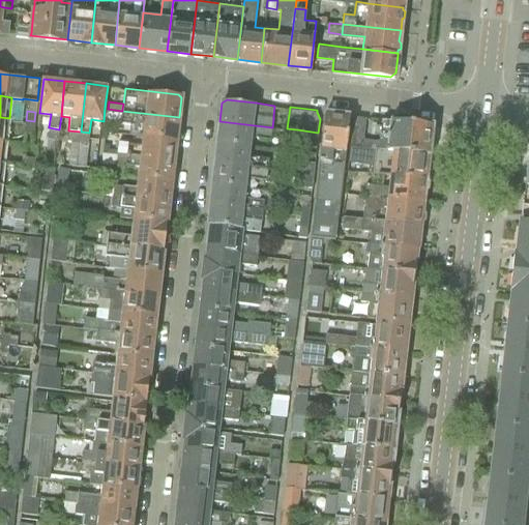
[(145,124),(143,135),(176,138),(179,117),(122,111),(121,122),(145,124)]
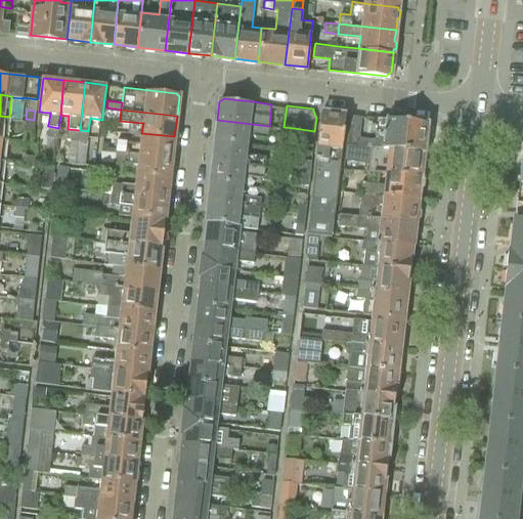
[(321,110),(307,230),(319,232),(332,233),(341,146),(342,147),(346,113),(321,110)]
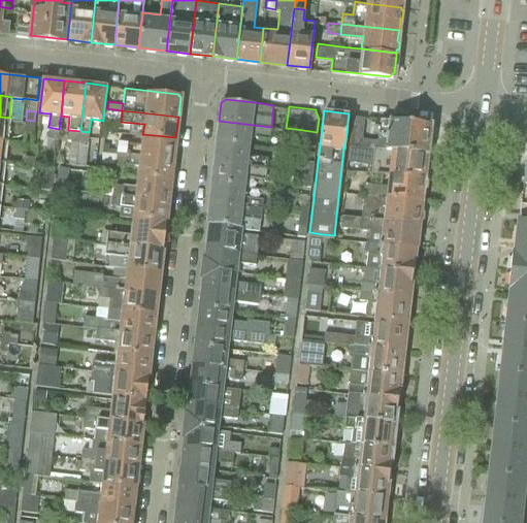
[(365,116),(353,115),(350,143),(361,145),(365,116)]
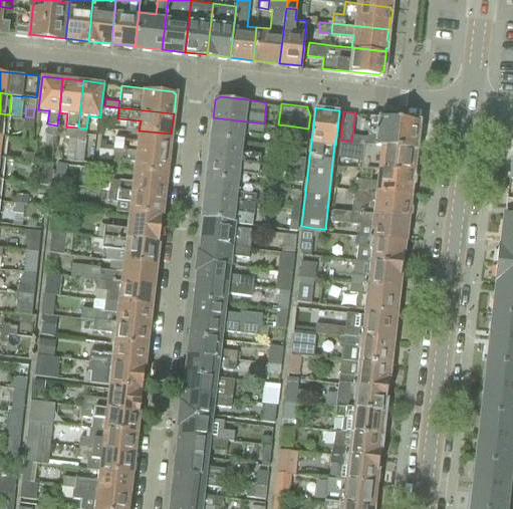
[(0,135),(7,136),(9,114),(0,113),(0,135)]
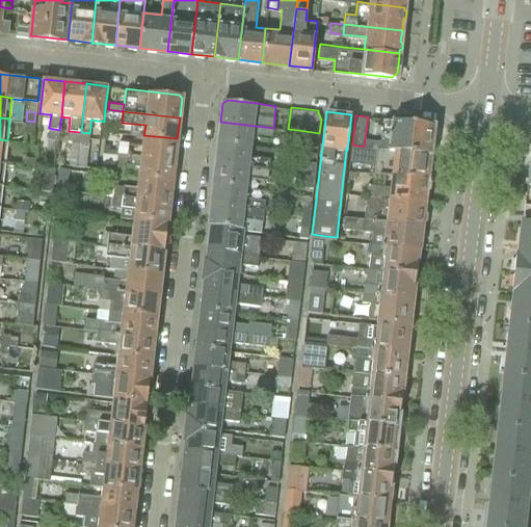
[(365,138),(364,147),(395,150),(397,150),(399,151),(430,154),(430,150),(433,129),(429,124),(409,122),(382,119),(382,125),(382,126),(376,126),(375,132),(381,133),(380,139),(365,138)]
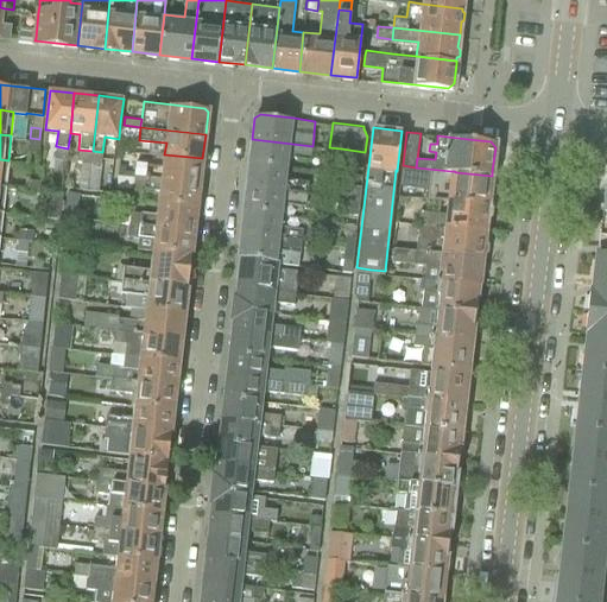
[(30,138),(29,150),(38,150),(39,139),(30,138)]
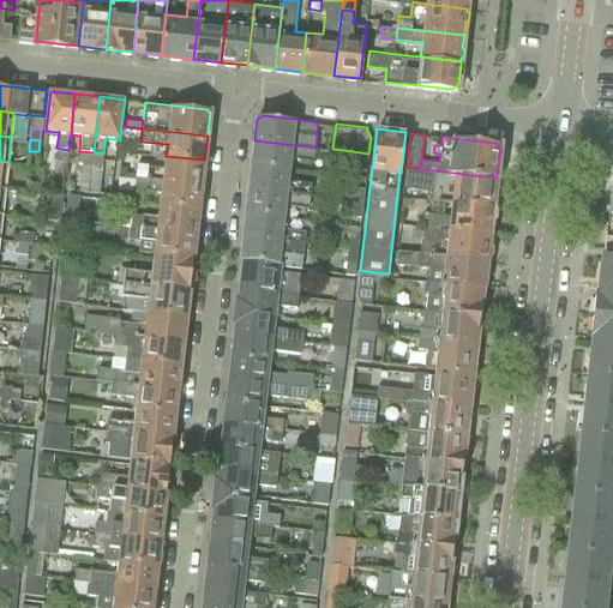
[(254,140),(252,163),(292,167),(293,156),(314,158),(316,148),(254,140)]
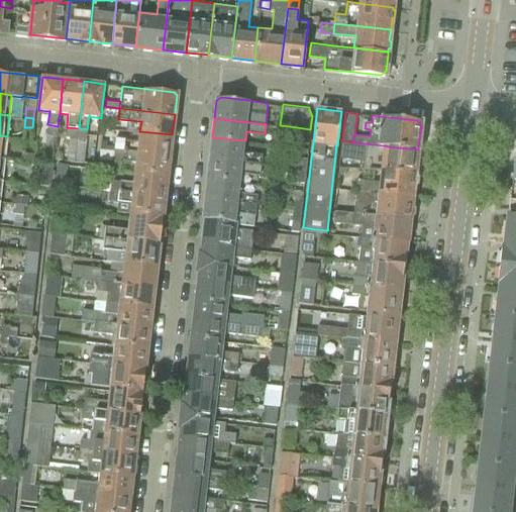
[(47,124),(46,133),(57,134),(58,126),(47,124)]
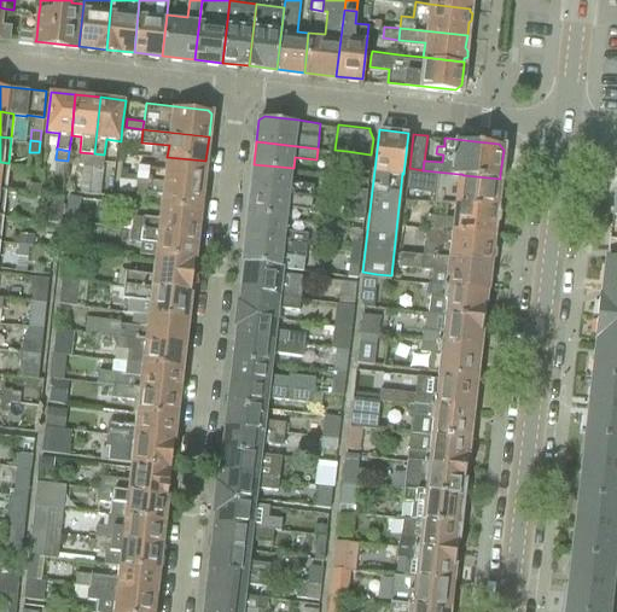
[(371,155),(347,151),(344,165),(370,168),(371,155)]
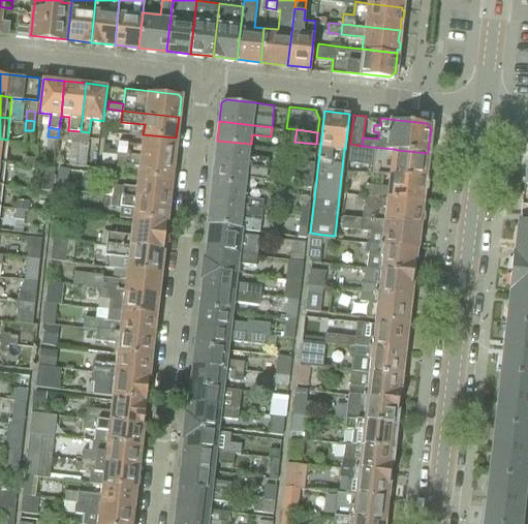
[(68,130),(67,139),(71,139),(80,140),(81,131),(68,130)]
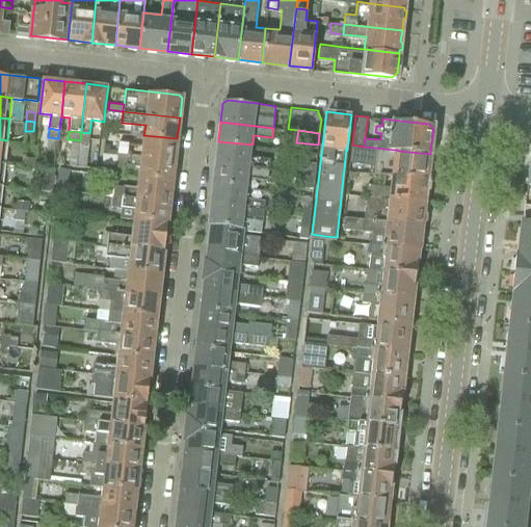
[(81,132),(80,140),(88,141),(89,133),(81,132)]
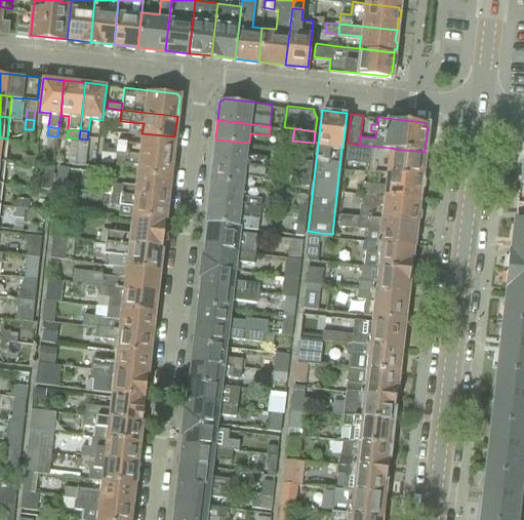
[(118,141),(117,151),(172,157),(174,136),(142,133),(140,143),(118,141)]
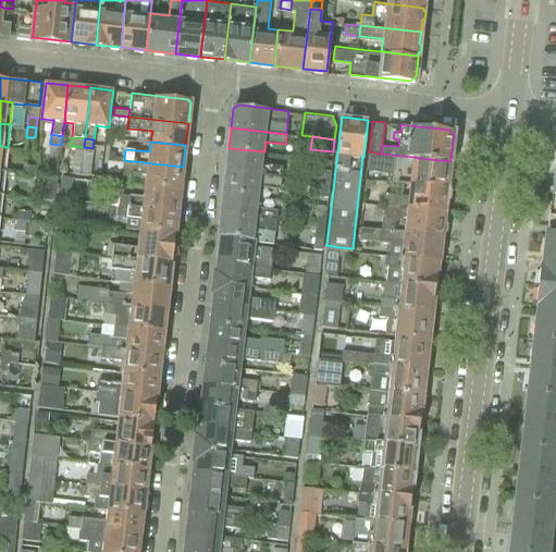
[(75,146),(72,170),(81,171),(84,147),(75,146)]
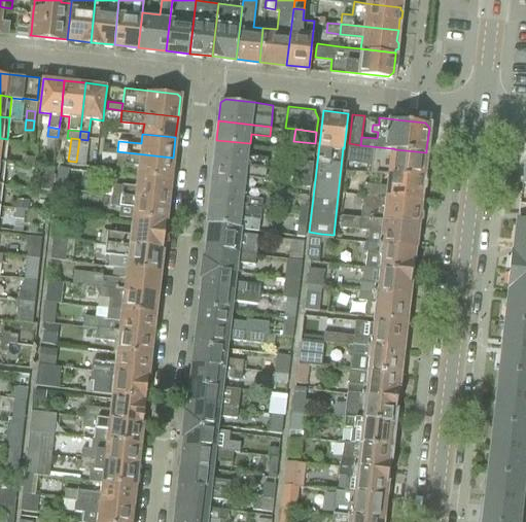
[(79,139),(76,162),(85,163),(88,140),(79,139)]
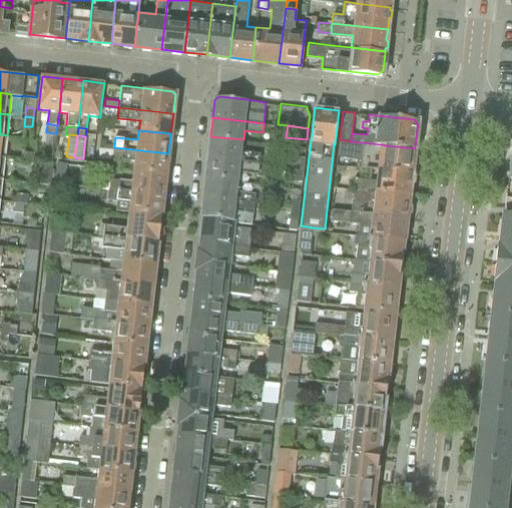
[(210,136),(208,156),(259,162),(260,152),(241,150),(243,139),(210,136)]
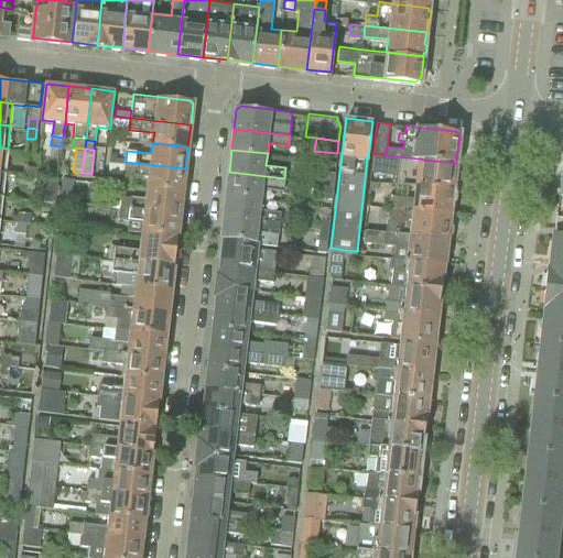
[(374,153),(371,171),(393,173),(392,181),(415,184),(453,188),(453,186),(456,163),(423,160),(421,159),(419,159),(386,155),(382,154),(374,153)]
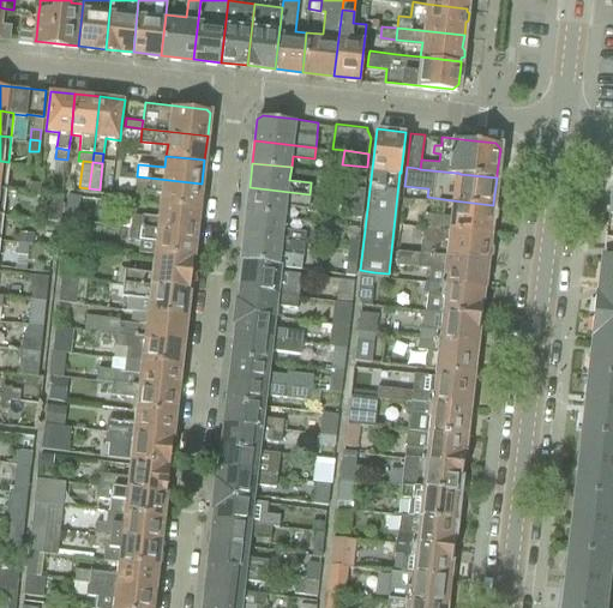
[(162,191),(161,203),(199,208),(202,184),(137,176),(136,188),(162,191)]
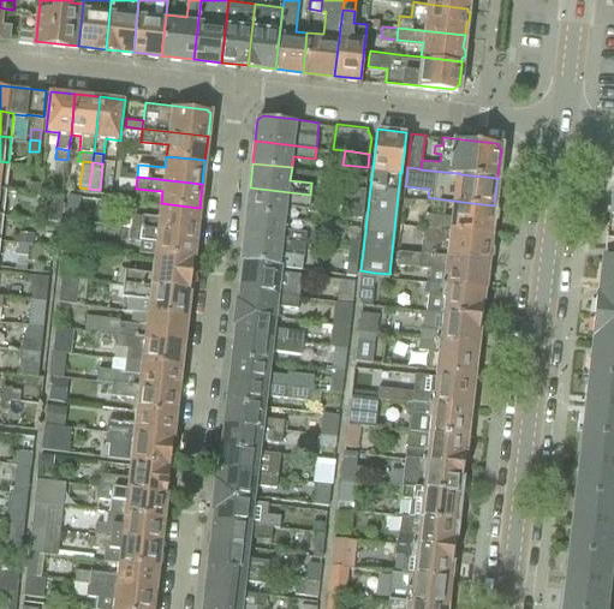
[(24,191),(40,192),(41,181),(25,179),(24,191)]
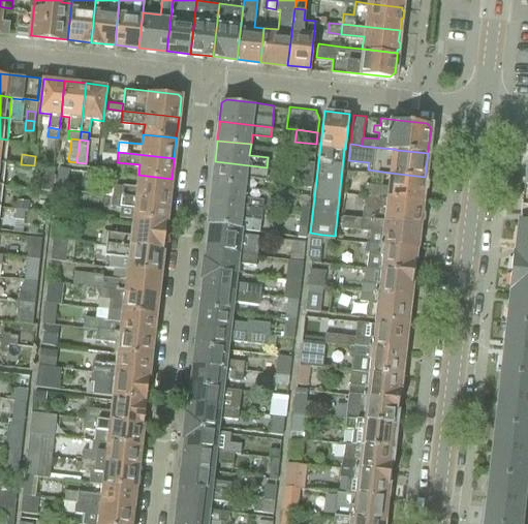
[(306,159),(305,172),(312,173),(314,160),(306,159)]
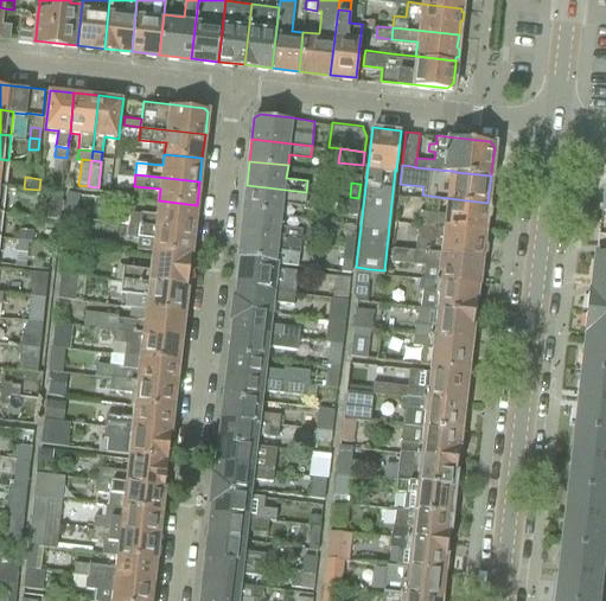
[(247,185),(244,208),(282,212),(284,202),(305,204),(306,192),(247,185)]
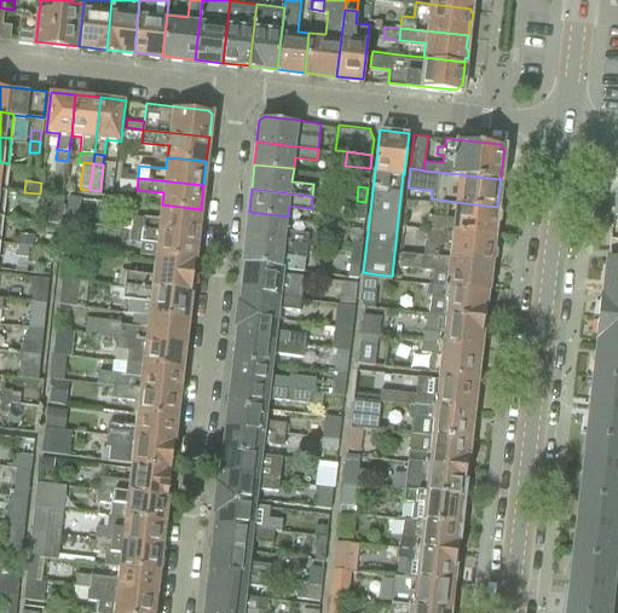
[(47,220),(62,221),(64,196),(50,195),(47,220)]
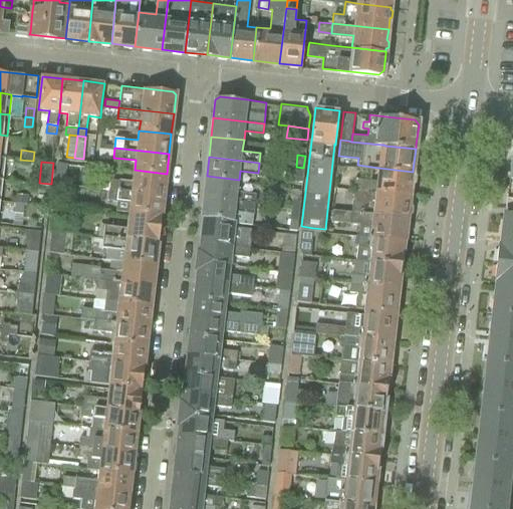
[(296,167),(294,179),(302,180),(303,168),(296,167)]
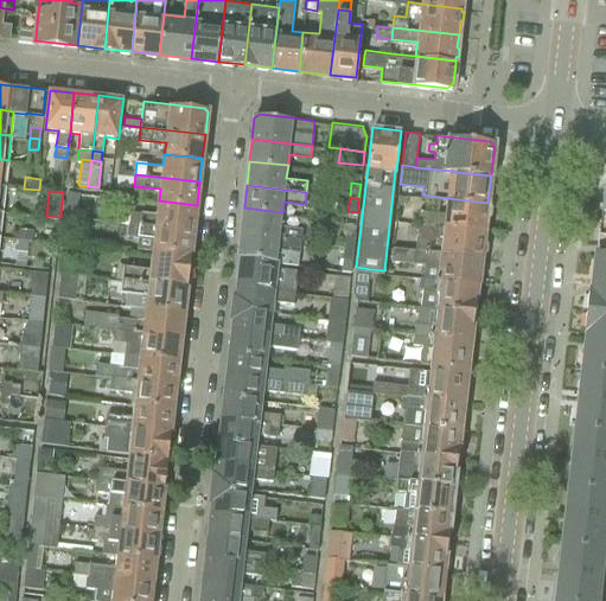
[(420,209),(419,221),(485,229),(486,216),(489,215),(489,208),(488,205),(488,203),(447,198),(446,211),(420,209)]
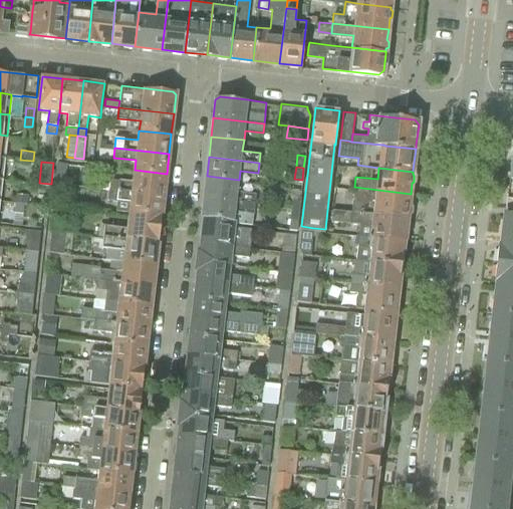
[(56,169),(54,181),(64,182),(65,170),(56,169)]
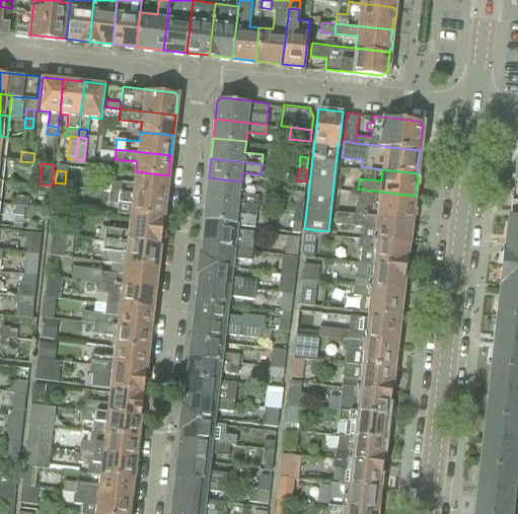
[(113,179),(111,190),(120,191),(165,196),(168,175),(136,171),(135,181),(113,179)]
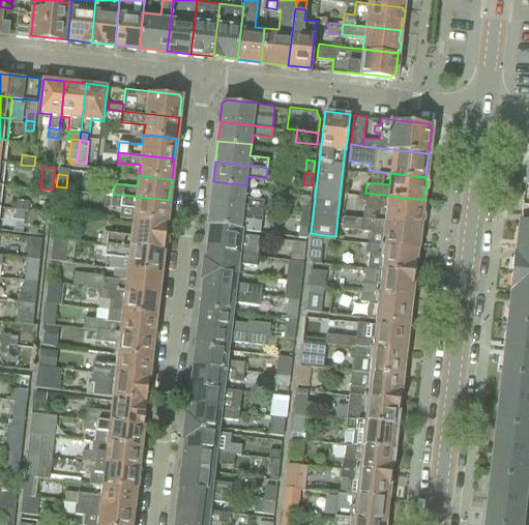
[(213,181),(210,202),(263,208),(264,199),(245,197),(246,185),(213,181)]
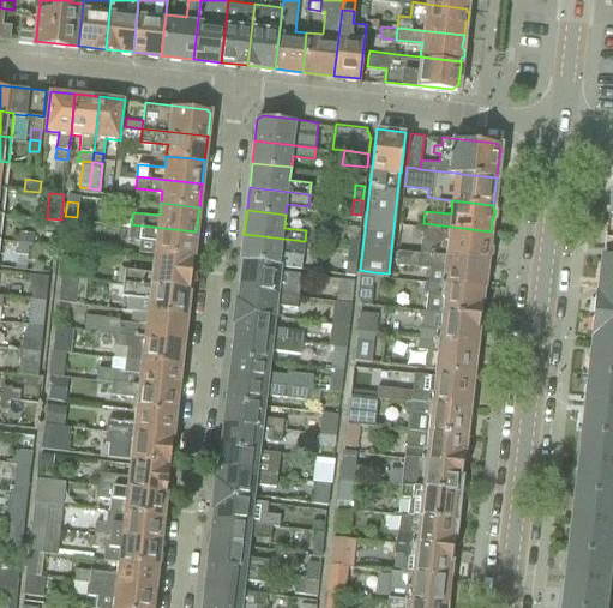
[(61,220),(59,239),(73,241),(74,222),(61,220)]
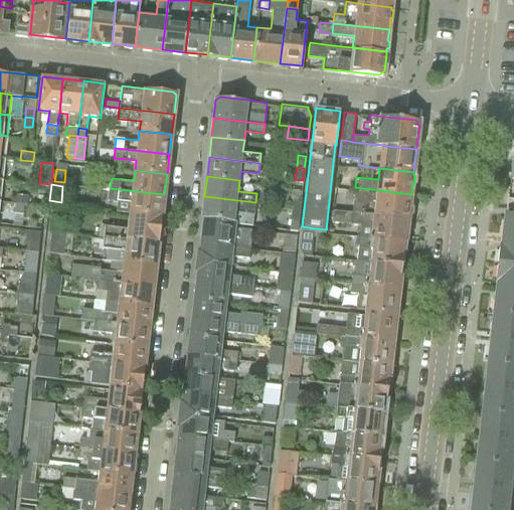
[(352,210),(408,217),(408,215),(410,213),(411,207),(409,205),(411,194),(355,187),(352,210)]
